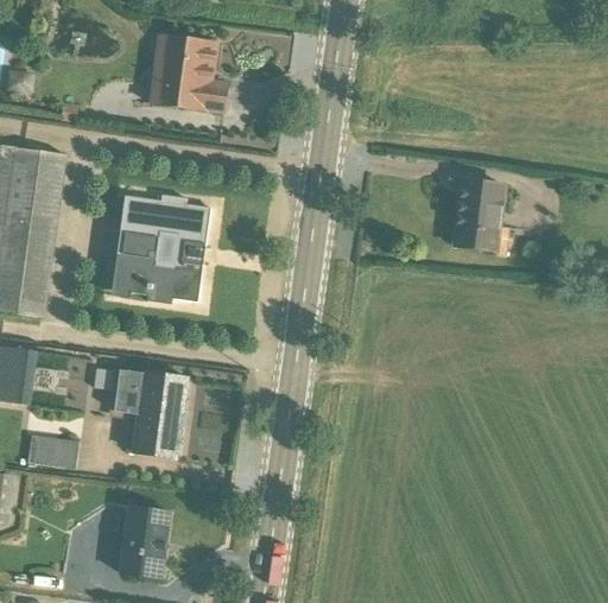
[(159,35),(149,105),(225,115),(229,83),(214,80),(219,43),(159,35)]
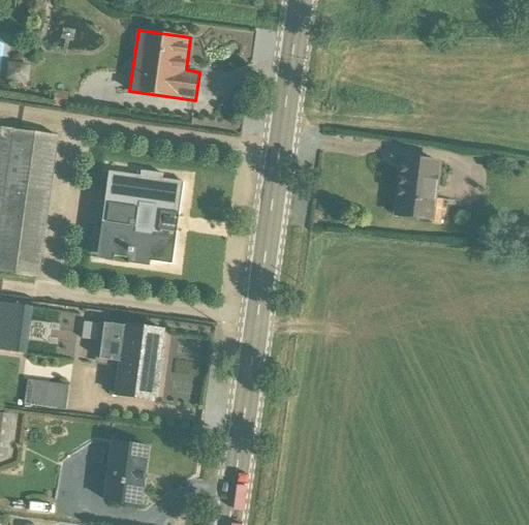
[(58,134),(0,125),(0,271),(38,276),(58,134)]
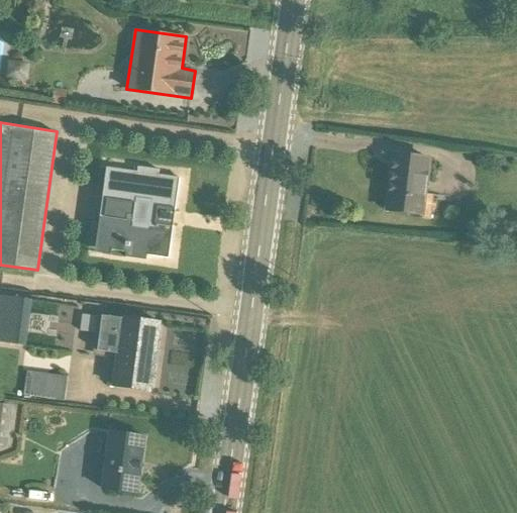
[(432,160),(394,154),(387,209),(425,215),(432,160)]
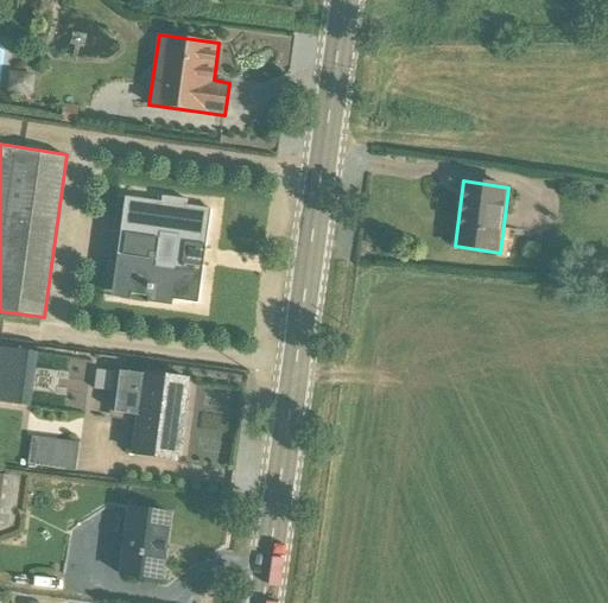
[(206,248),(210,208),(125,196),(111,294),(128,298),(131,291),(147,293),(147,299),(171,303),(172,298),(197,302),(201,281),(202,280),(204,261),(206,248)]
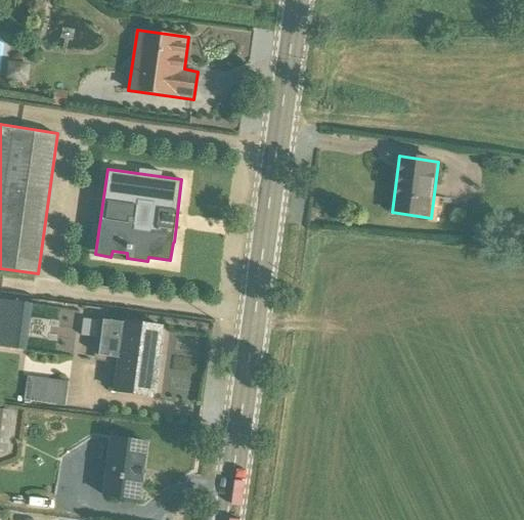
[(32,304),(0,299),(0,344),(26,348),(32,304)]
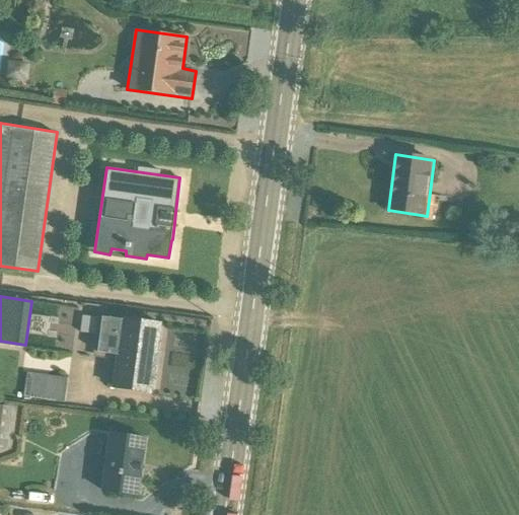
[(112,386),(151,392),(161,321),(124,316),(123,319),(99,315),(94,355),(112,357),(107,384),(112,385),(112,386)]
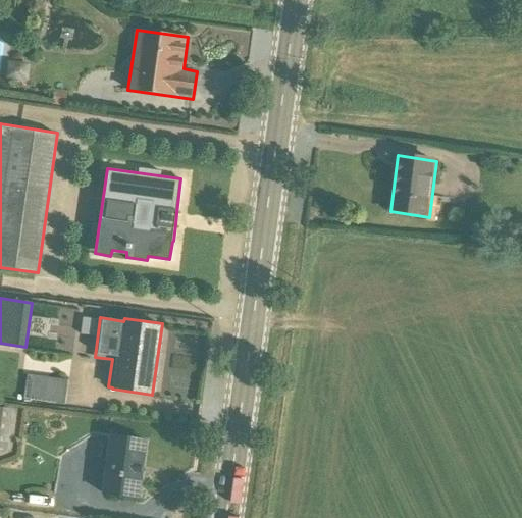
[(27,373),(23,397),(64,403),(67,379),(27,373)]
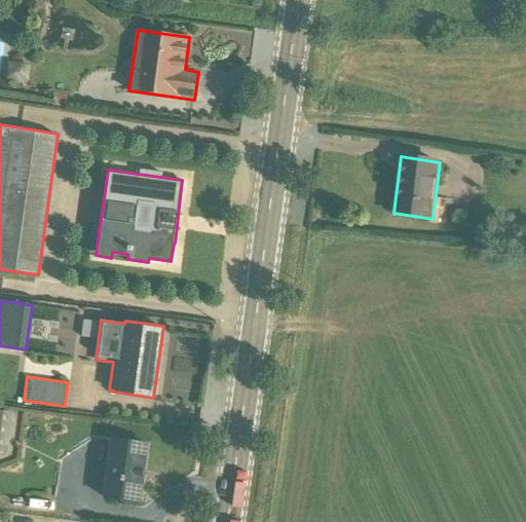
[(0,449),(8,450),(12,409),(0,407),(0,449)]
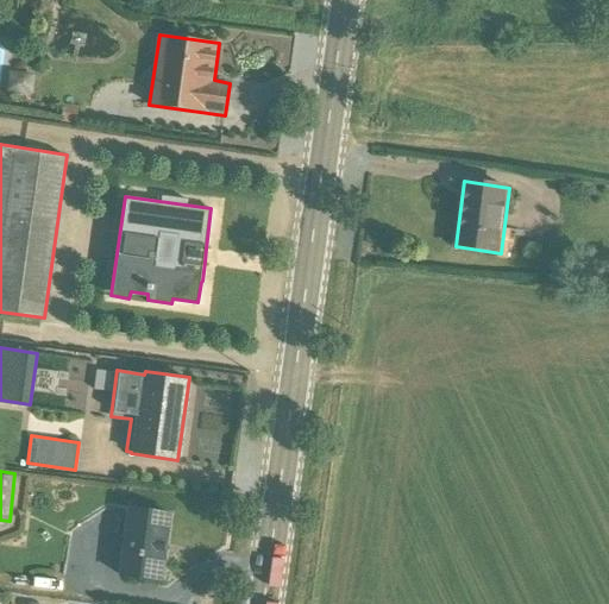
[(169,513),(110,504),(106,532),(124,534),(119,573),(161,579),(169,513)]
